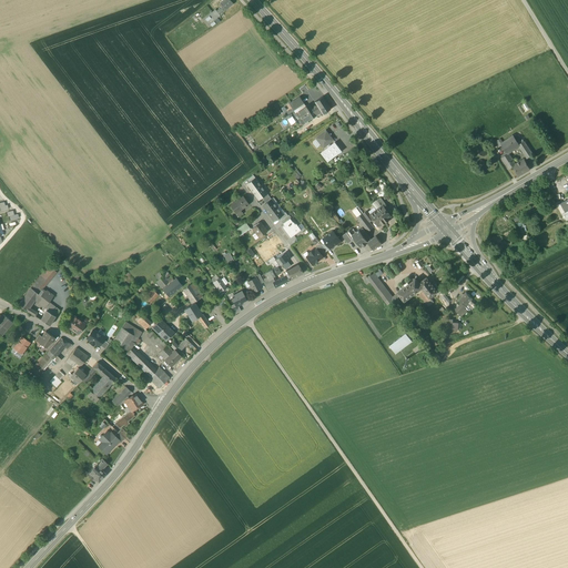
[(222,0),(220,3),(222,7),(225,10),(233,3),(230,0),(222,0)]
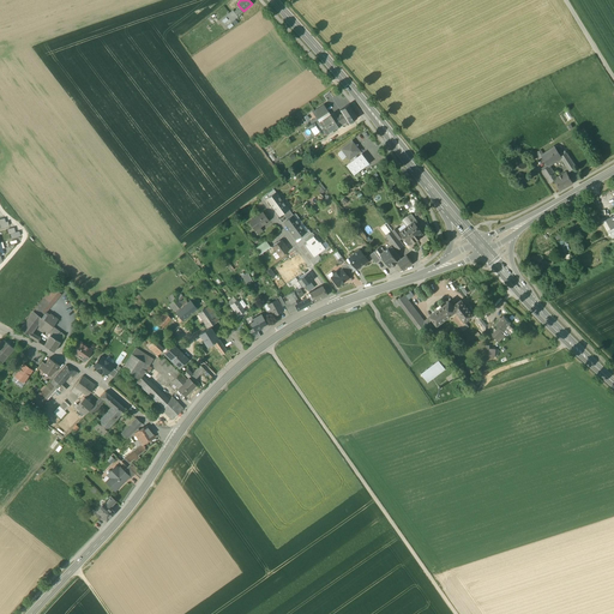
[(222,20),(229,29),(234,25),(227,17),(222,20)]
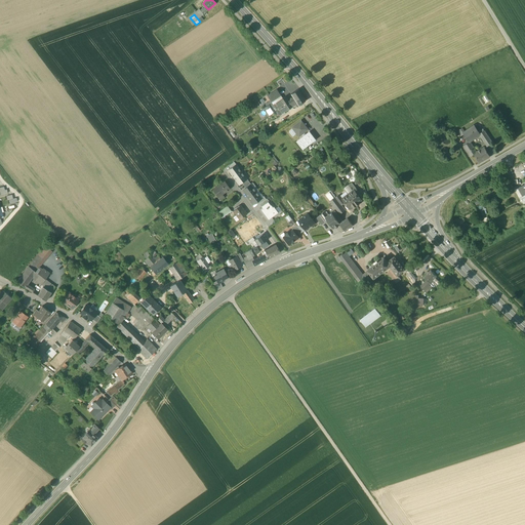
[(267,95),(271,103),(281,95),(276,89),(267,95)]
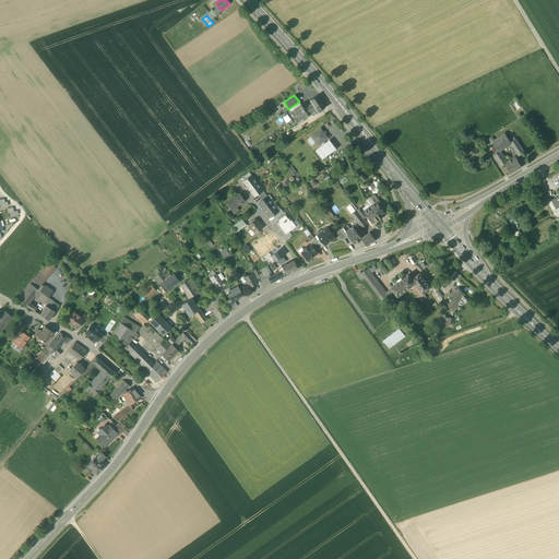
[(301,114),(309,109),(313,106),(321,100),(318,95),(309,100),(312,105),(311,105),(310,105),(309,105),(309,107),(308,107),(305,102),(300,105),(290,111),(295,118),(301,114)]
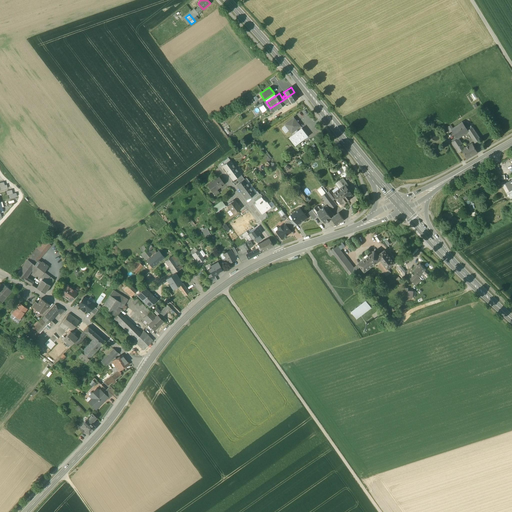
[(294,92),(287,97),(288,99),(289,101),(291,103),(298,98),(294,92)]
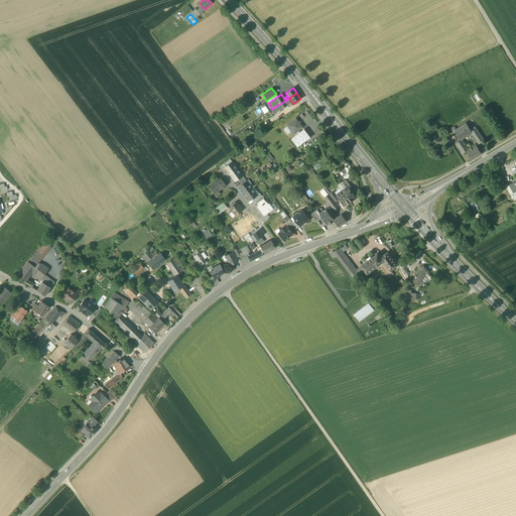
[(277,97),(276,94),(266,101),(268,103),(277,97)]
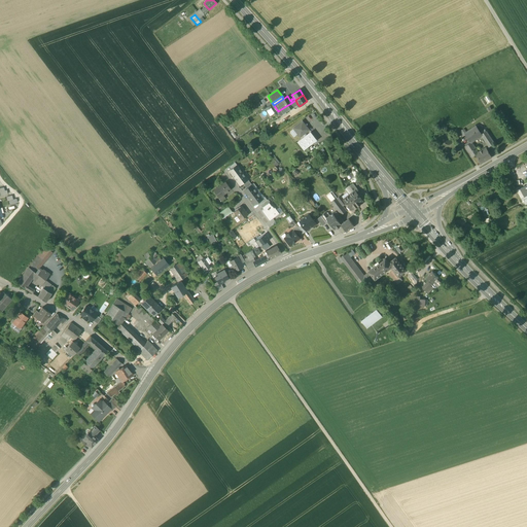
[(284,107),(287,111),(293,107),(292,105),(291,103),(284,107)]
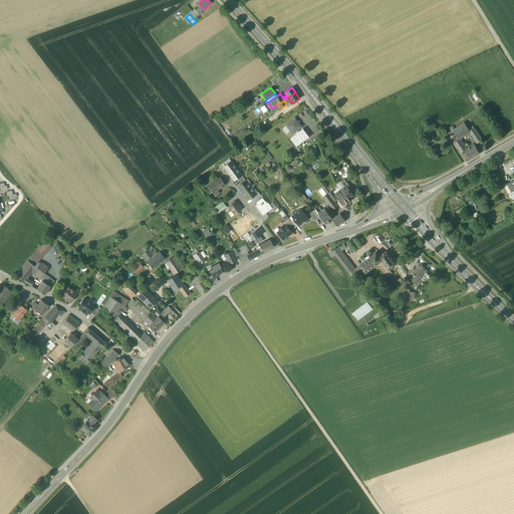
[(263,103),(259,106),(263,113),(268,110),(263,103)]
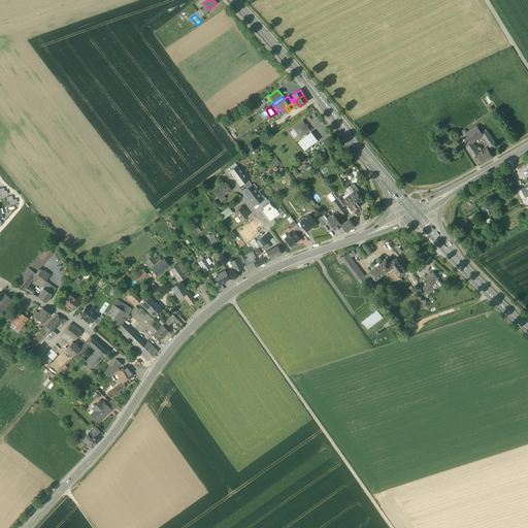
[(275,113),(278,118),(288,111),(285,107),(278,111),(275,113)]
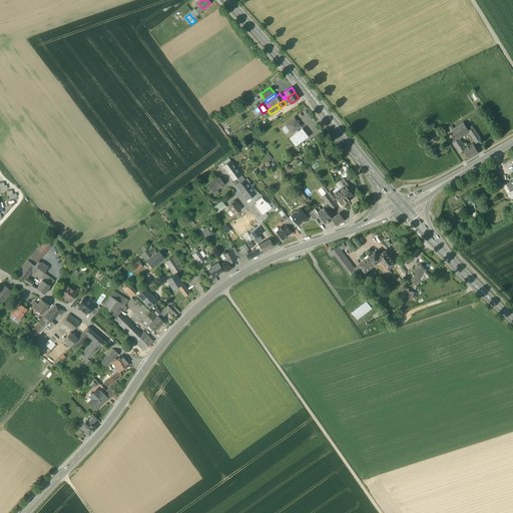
[(293,133),(295,131),(297,129),(301,126),(299,123),(299,120),(297,120),(295,117),(286,124),(287,125),(290,130),(293,133)]
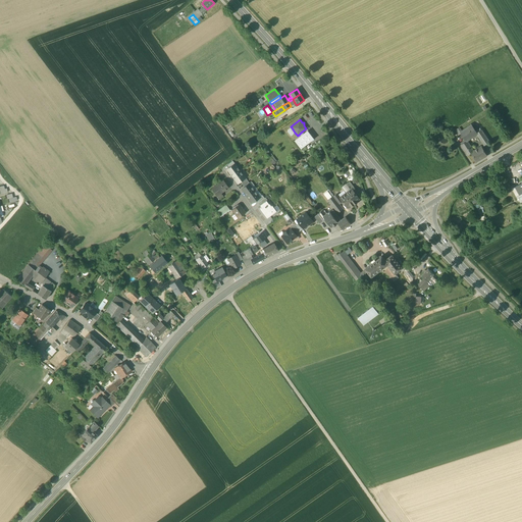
[(461,133),(466,141),(476,134),(476,133),(471,125),(461,133)]
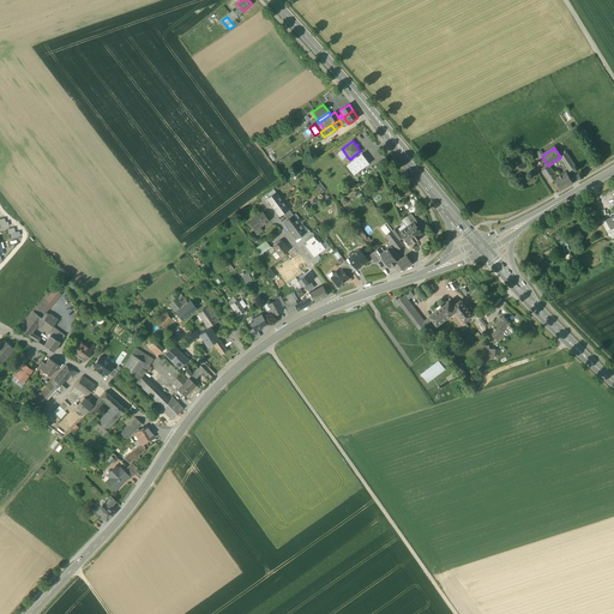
[(565,164),(570,172),(576,168),(566,152),(561,155),(567,163),(565,164)]
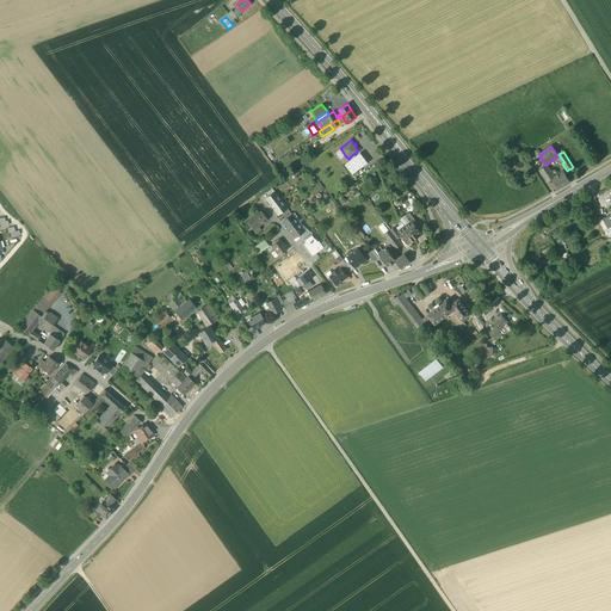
[(360,153),(356,156),(352,159),(345,165),(352,174),(368,162),(360,153)]
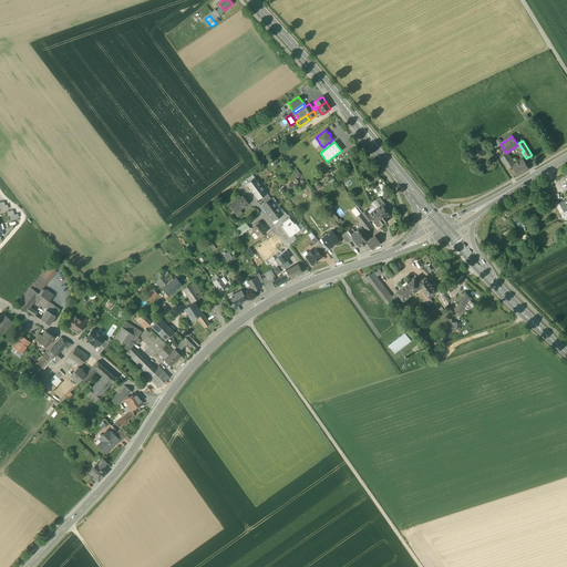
[(501,157),(508,168),(513,166),(514,165),(507,154),(501,157)]
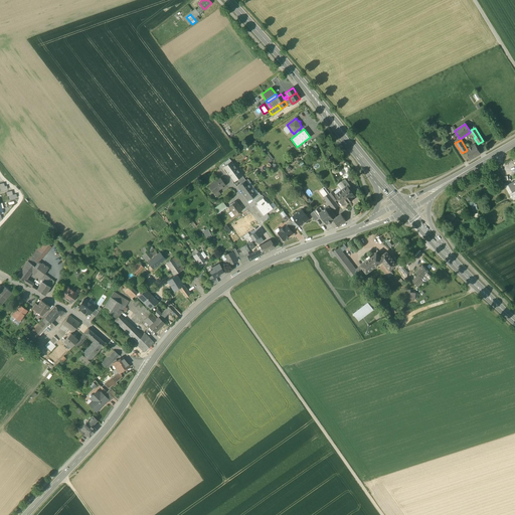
[(466,151),(470,159),(480,153),(475,145),(467,150),(466,151)]
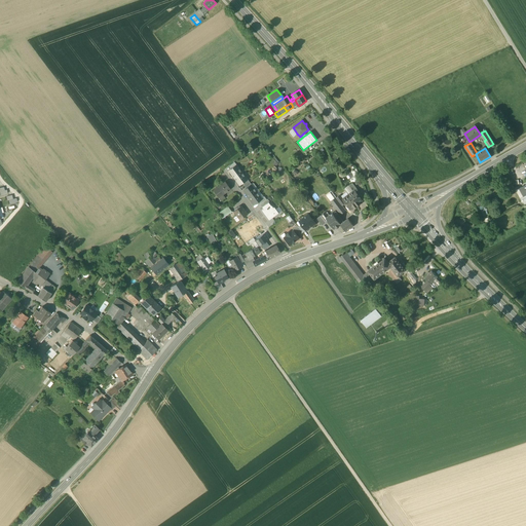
[(228,171),(234,178),(241,173),(236,165),(231,168),(228,171)]
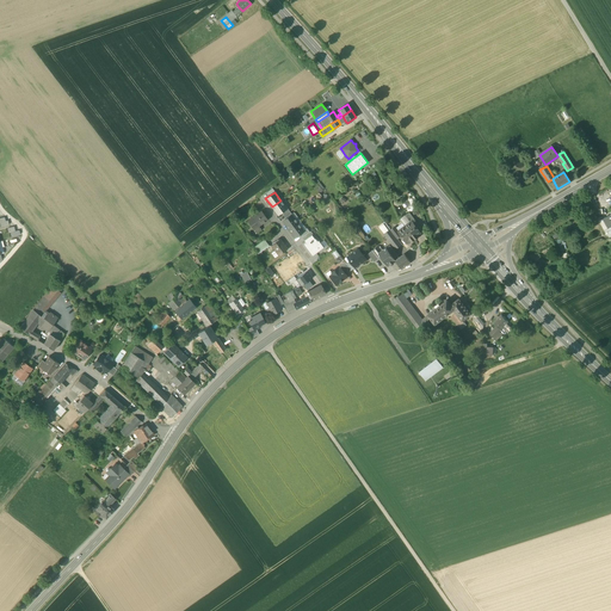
[(287,208),(281,201),(272,207),(278,215),(282,213),(287,209),(287,208)]
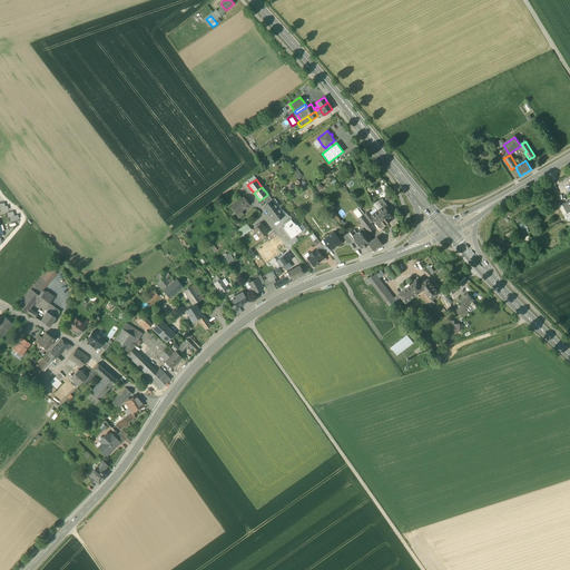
[(244,197),(235,203),(241,210),(242,210),(249,205),(244,197)]
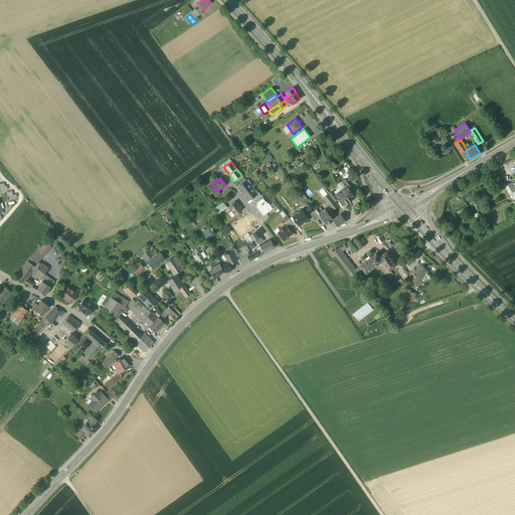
[(347,186),(349,190),(352,188),(345,179),(341,182),(345,187),(347,186)]
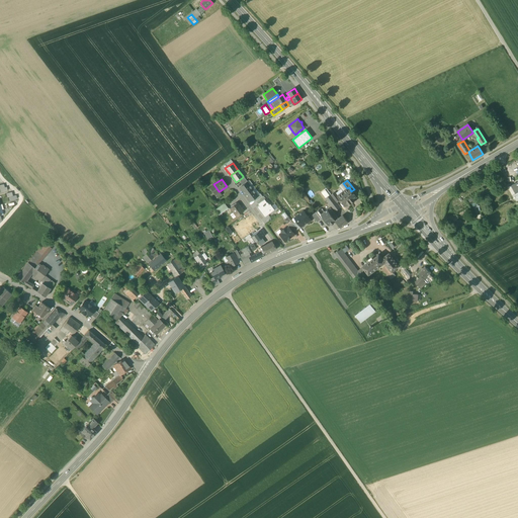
[(240,187),(245,194),(252,189),(247,182),(243,185),(240,187)]
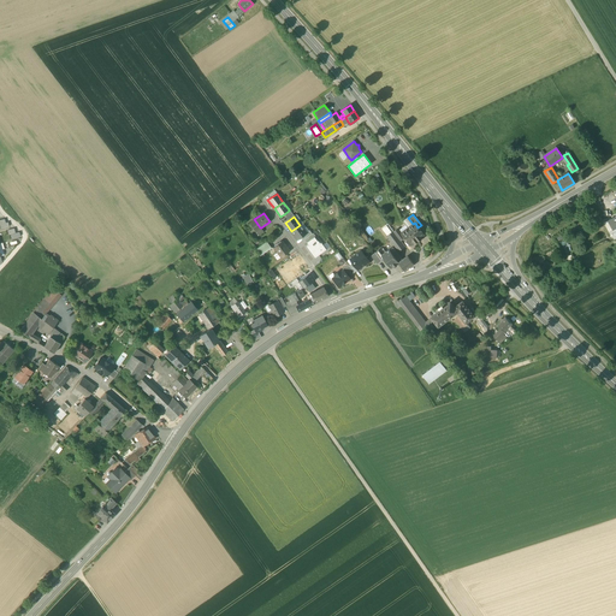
[(406,225),(408,229),(413,224),(408,218),(403,221),(404,223),(406,225)]
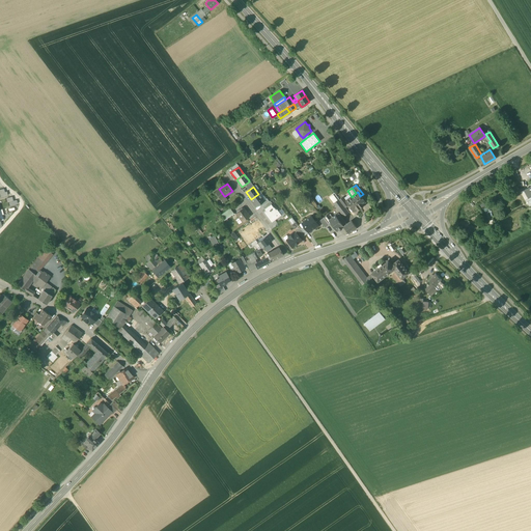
[(227,200),(225,196),(224,196),(219,189),(215,192),(223,203),(227,200)]
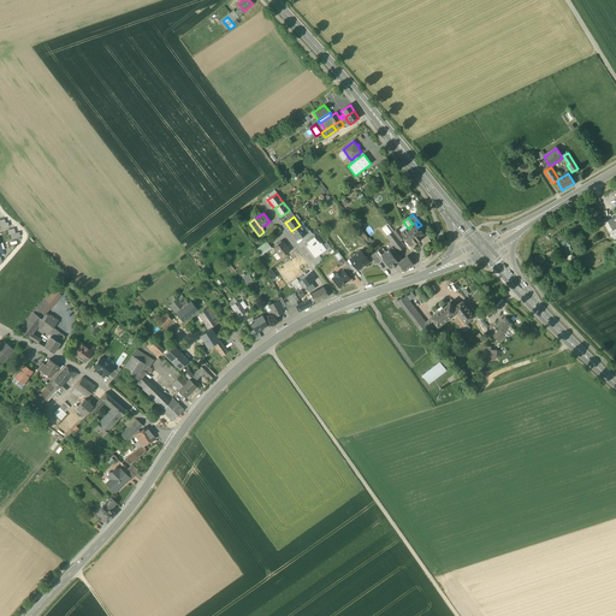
[(413,224),(408,229),(418,242),(420,241),(420,237),(424,235),(418,227),(415,223),(413,224)]
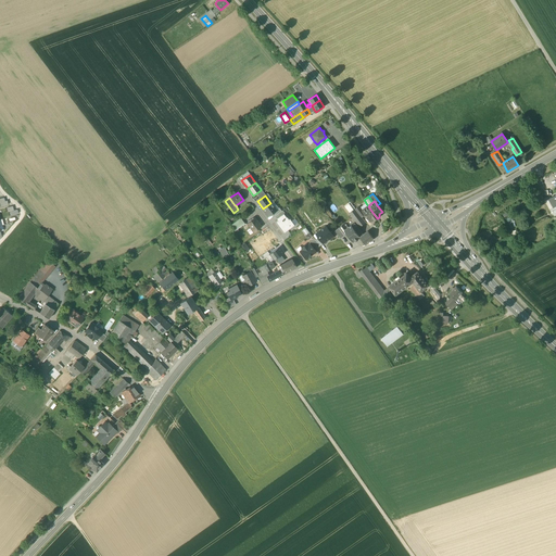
[(276,211),(270,203),(263,209),(268,216),(272,214),(276,211)]
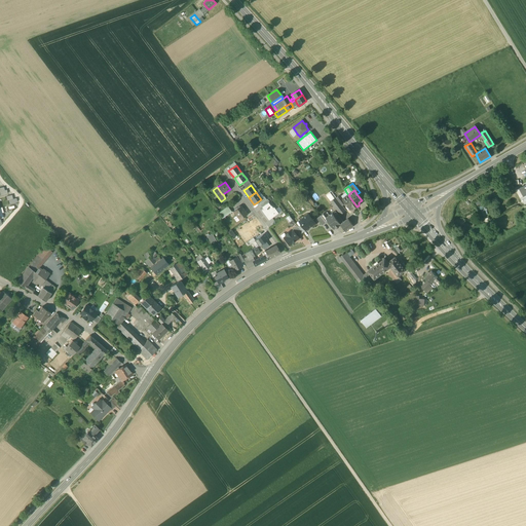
[(326,196),(331,201),(334,198),(330,193),(326,196)]
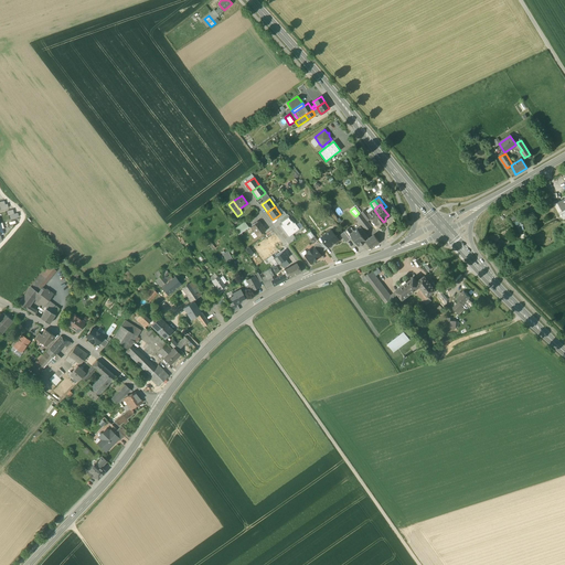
[(361,213),(368,221),(371,219),(368,214),(369,214),(365,211),(365,210),(361,213)]
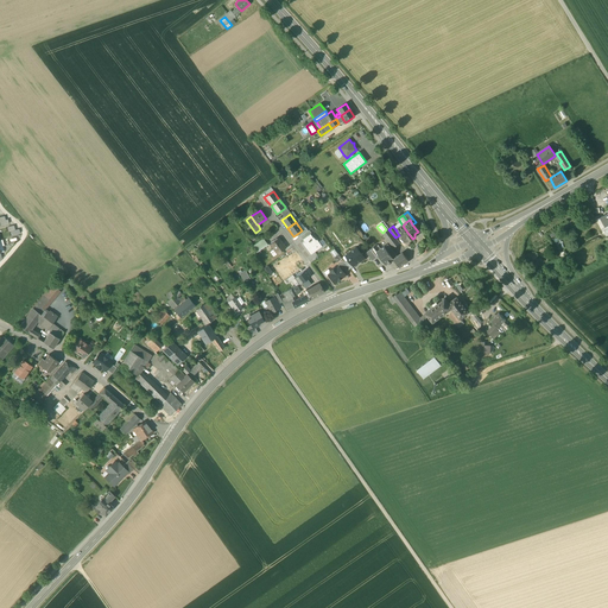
[(411,240),(412,239),(403,226),(397,230),(396,230),(399,235),(405,242),(409,239),(411,240)]
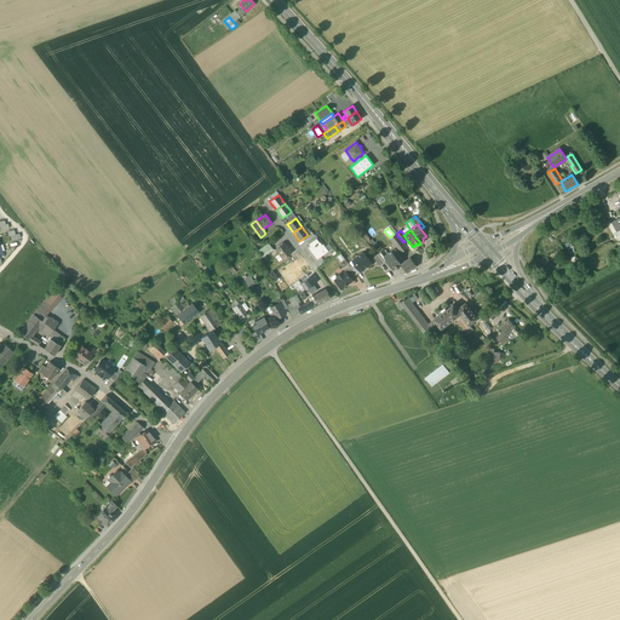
[(303,239),(305,242),(306,241),(314,235),(311,231),(311,233),(308,235),(303,239)]
